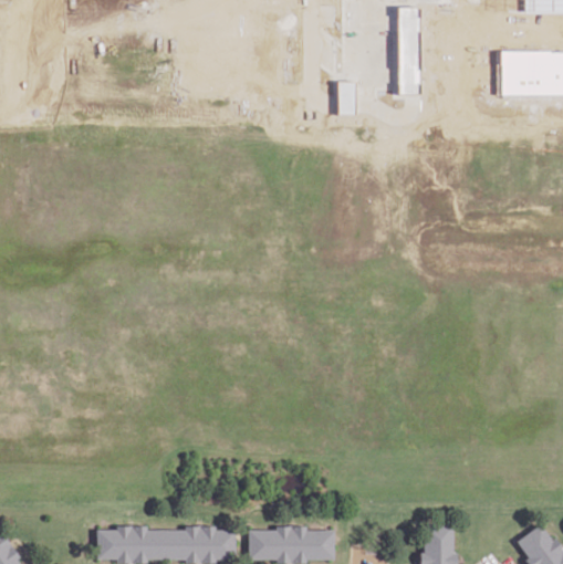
[(426,525),(426,553),(423,553),(423,563),(458,563),(458,553),(454,553),(454,526),(426,525)]
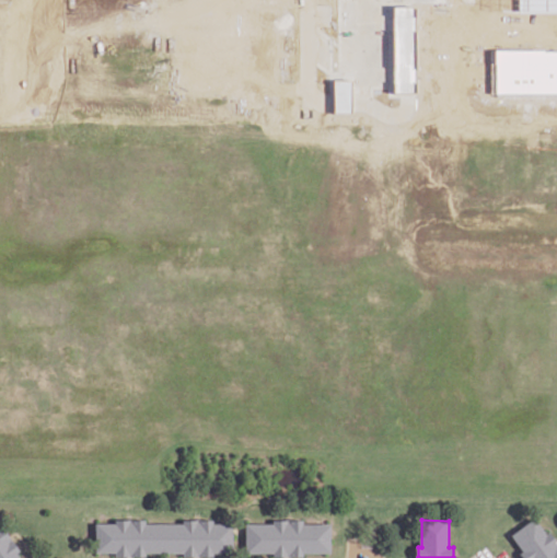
[(247,525),(247,553),(276,551),(276,557),(304,556),(304,553),(329,551),(329,524),(305,524),(304,521),(276,521),(276,525),(247,525)]
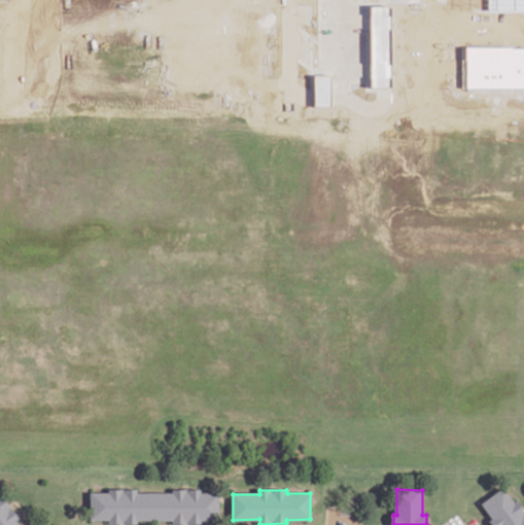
[(484,508),(496,524),(523,524),(523,516),(507,491),(484,508)]
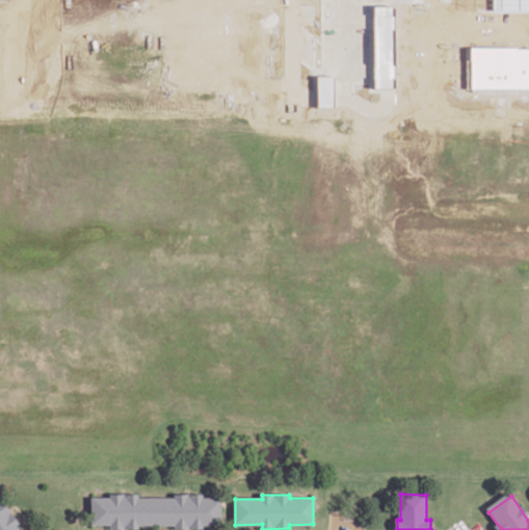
[(91,499),(91,526),(220,526),(220,499),(91,499)]
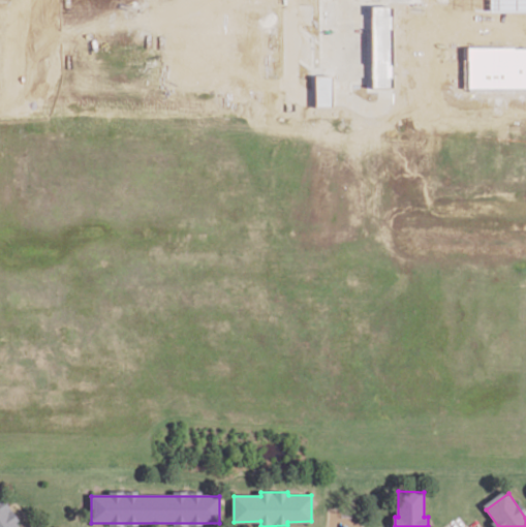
[(20,526),(17,522),(19,521),(4,499),(1,501),(0,499),(0,526),(20,526)]
